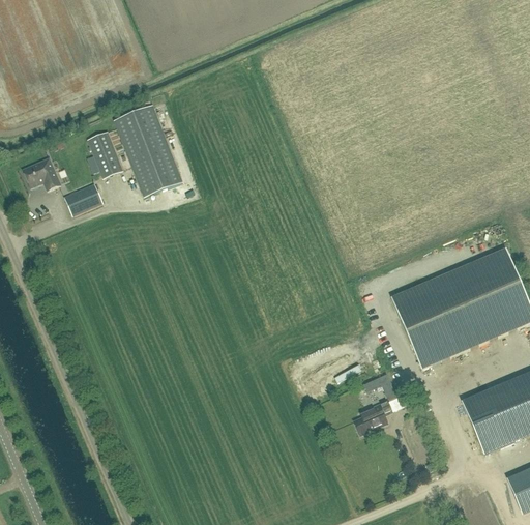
[(184,181),(158,104),(119,117),(145,195),(184,181)]
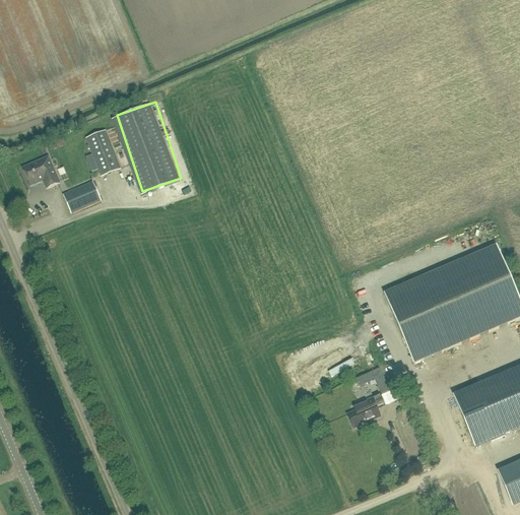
[(109,127),(89,135),(103,173),(123,166),(109,127)]
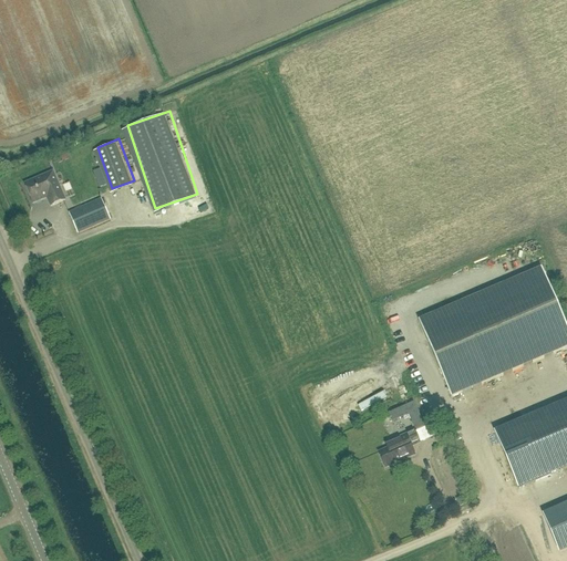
[(64,196),(52,168),(23,180),(32,199),(47,194),(50,203),(64,196)]
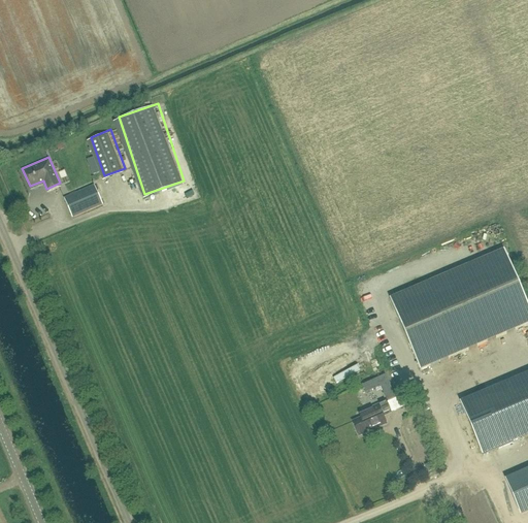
[(66,192),(73,214),(106,202),(98,181),(66,192)]
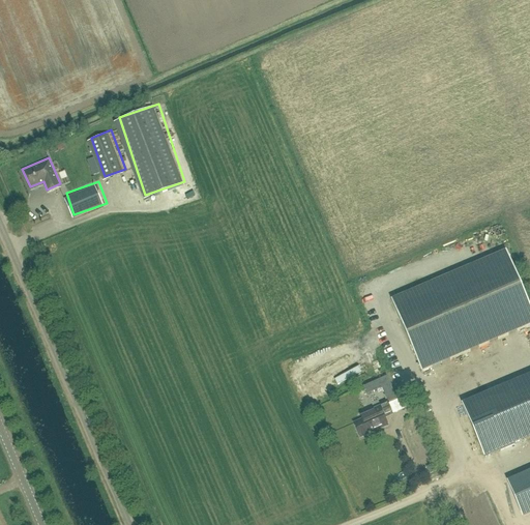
[(499,242),(498,233),(483,236),(484,239),(486,244),(499,242)]
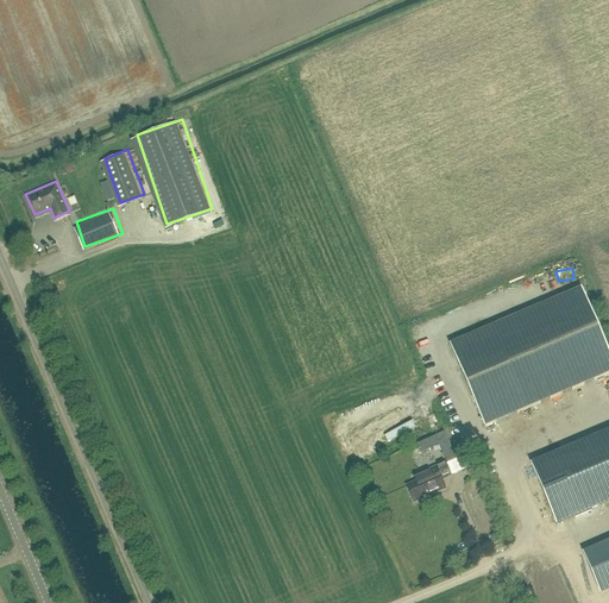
[(608,369),(608,349),(582,284),(450,340),(485,422),(608,369)]
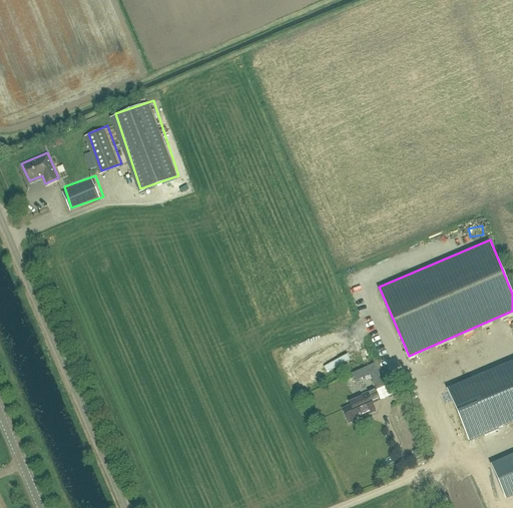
[(353,359),(358,357),(353,348),(349,351),(353,359)]
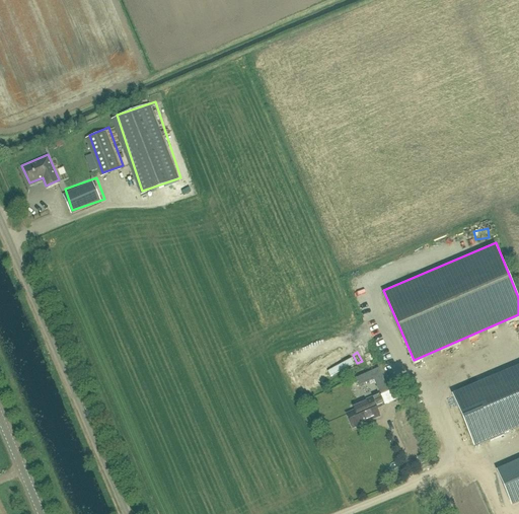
[(518,363),(453,391),(475,444),(518,425),(518,363)]
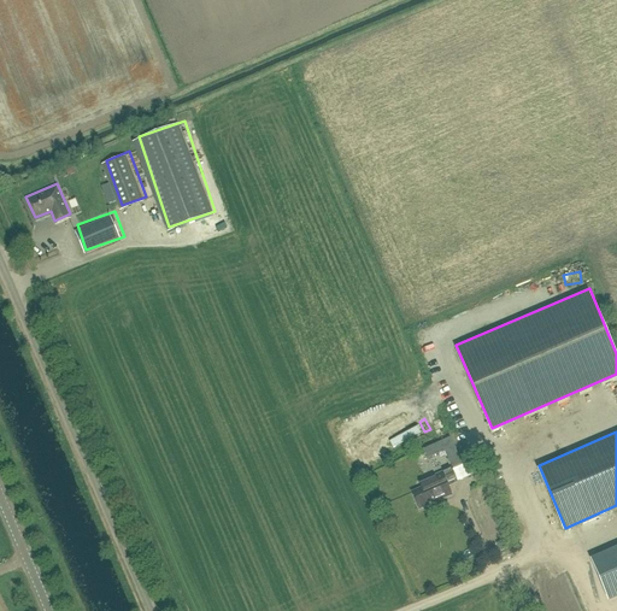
[(450,433),(424,445),(428,454),(445,446),(453,464),(462,460),(450,433)]
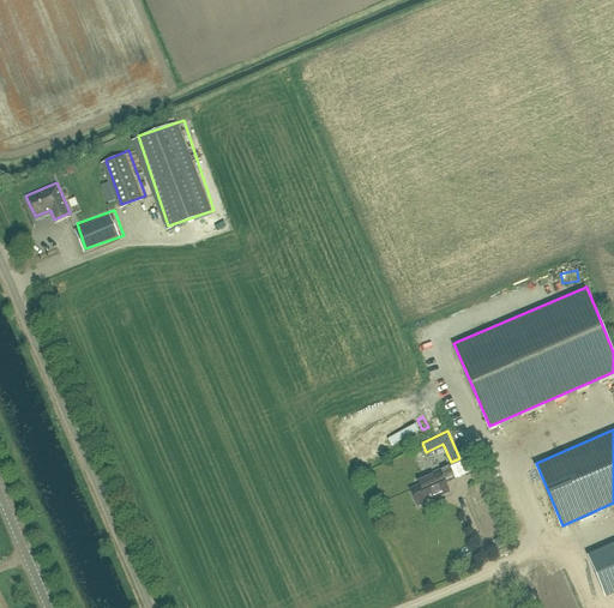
[(452,461),(458,475),(469,471),(464,457),(452,461)]
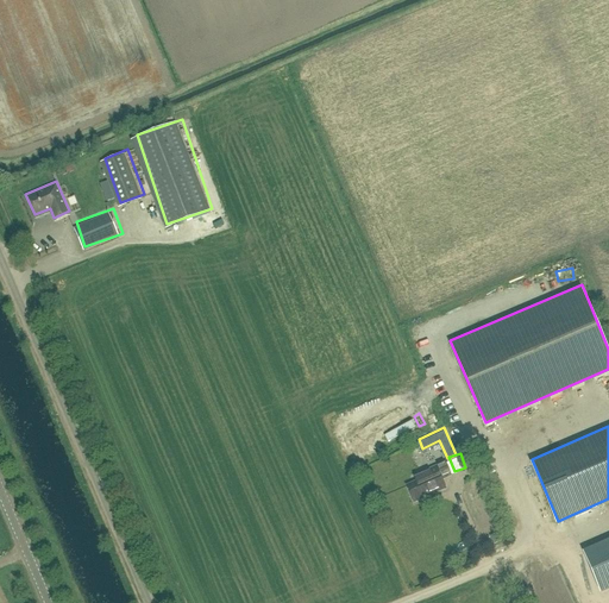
[(451,471),(445,458),(432,464),(434,469),(406,482),(413,498),(445,484),(441,475),(451,471)]
